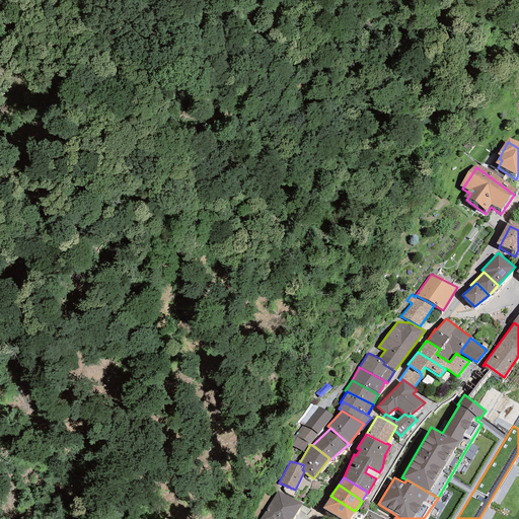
[(292,518),(302,504),(278,491),(260,518),(292,518)]
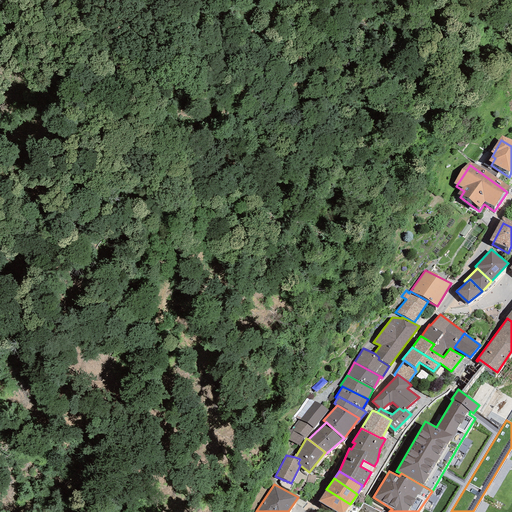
[(344,511),(350,504),(326,489),(319,501),(336,511),(344,511)]
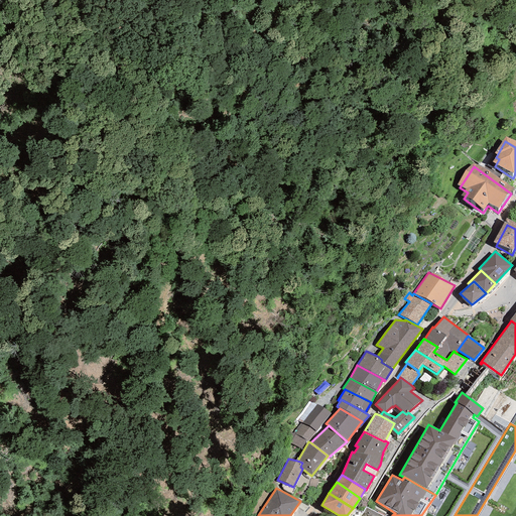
[(382,515),(366,507),(360,515),(382,515)]
